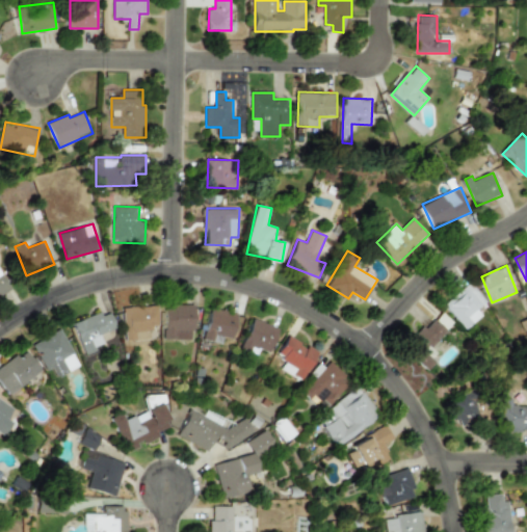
[(0,295),(12,289),(4,273),(0,275),(0,295)]
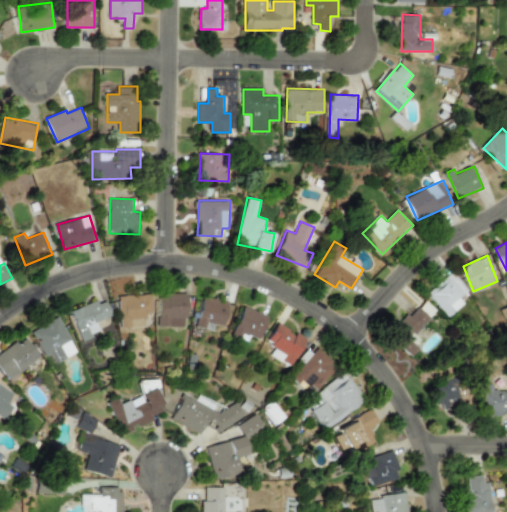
[(428,293),(450,317),(465,303),(461,298),(470,289),(453,271),(428,293)]
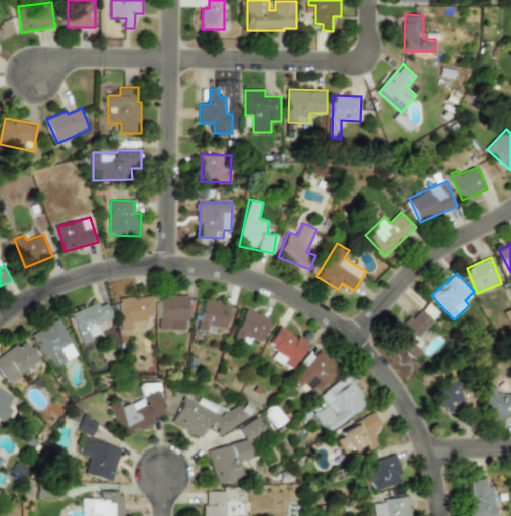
[(156,296),(122,297),(123,330),(147,329),(146,317),(156,317),(156,296)]
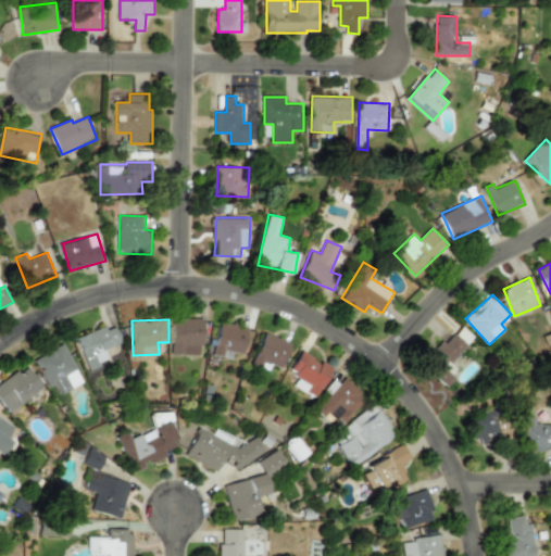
[(205,319),(175,319),(174,355),(204,355),(205,319)]
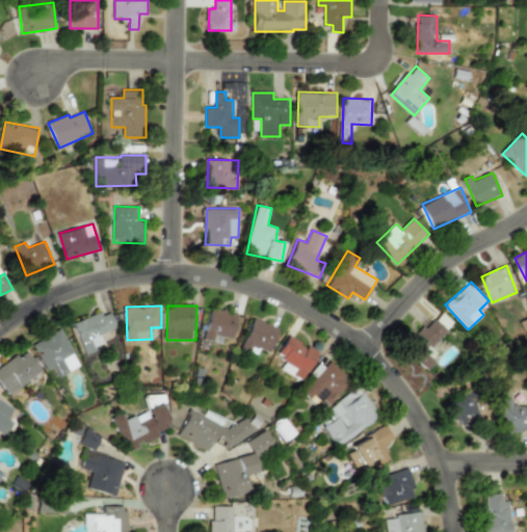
[(240,313),(212,307),(206,339),(224,343),(226,337),(234,339),(240,313)]
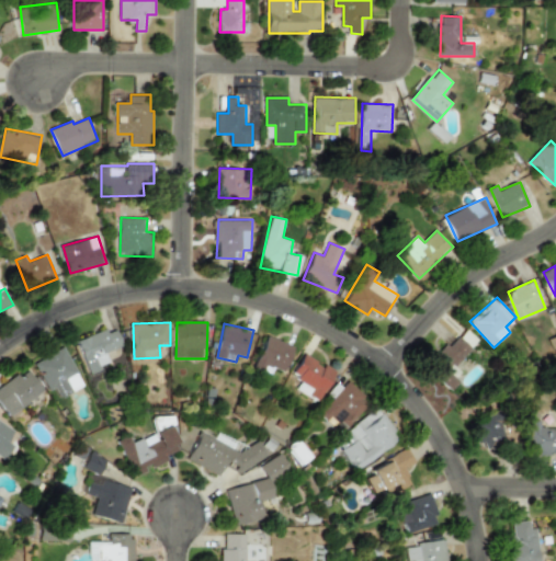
[(80,340),(90,371),(112,365),(108,352),(124,346),(117,327),(80,340)]
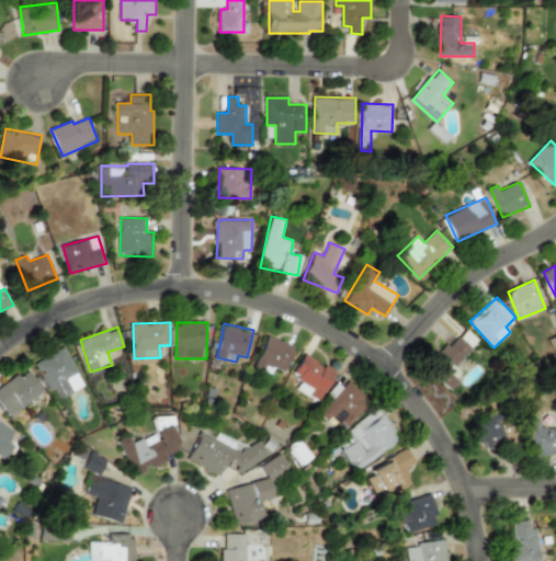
[(456,366),(479,340),(465,327),(428,367),(451,388),(464,374),(456,366)]
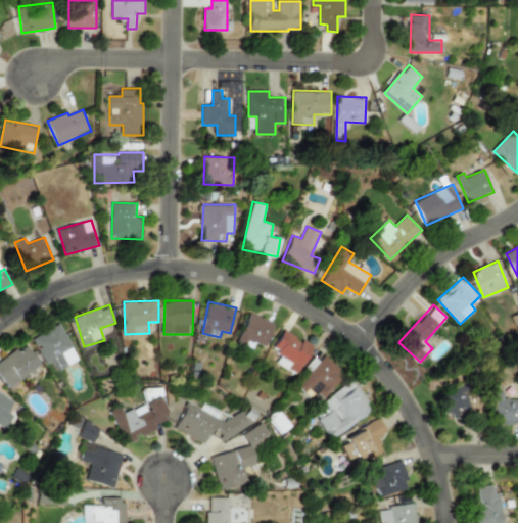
[(238,342),(254,348),(256,342),(267,346),(276,323),(250,313),(238,342)]
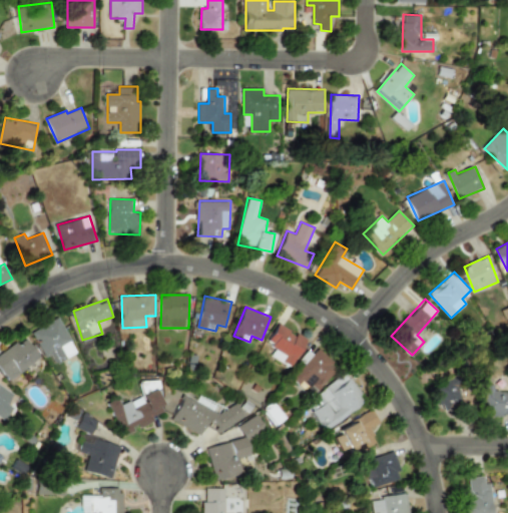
[(53,355),(58,364),(79,352),(59,317),(33,332),(47,358),(53,355)]
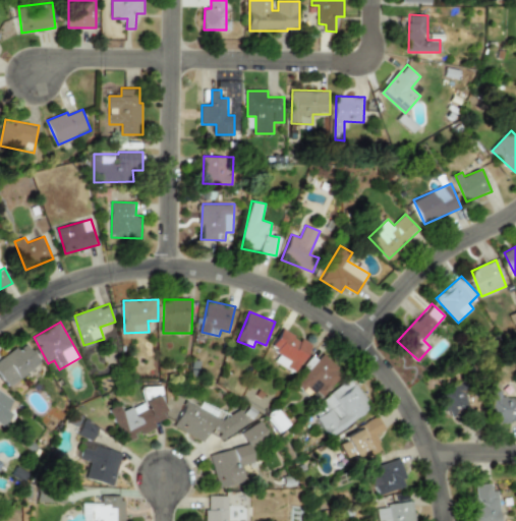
[(277,361),(296,372),(312,345),(284,328),(273,347),(282,352),(277,361)]
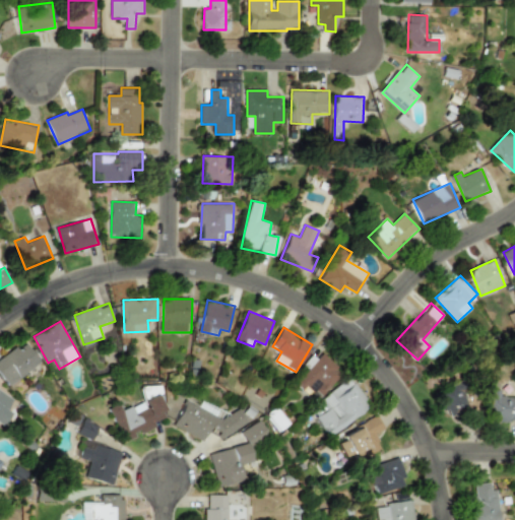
[(43,365),(28,341),(0,359),(0,371),(8,385),(43,365)]
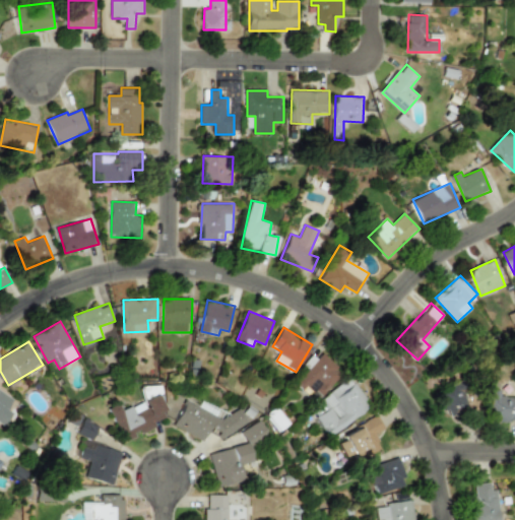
[(297,383),(304,390),(309,385),(322,397),(344,373),(324,353),(297,383)]
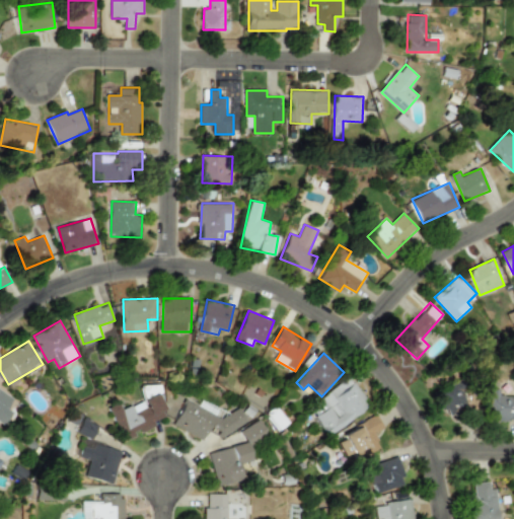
[(351,378),(310,409),(331,435),(371,404),(351,378)]
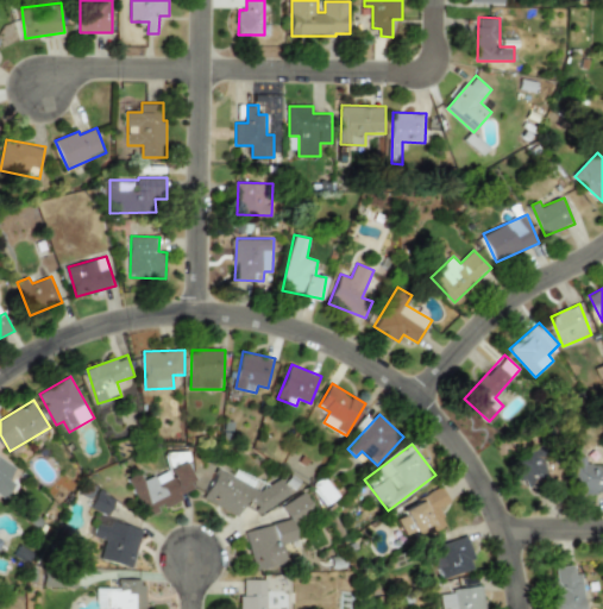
[(512,459),(526,488),(552,475),(539,447),(512,459)]
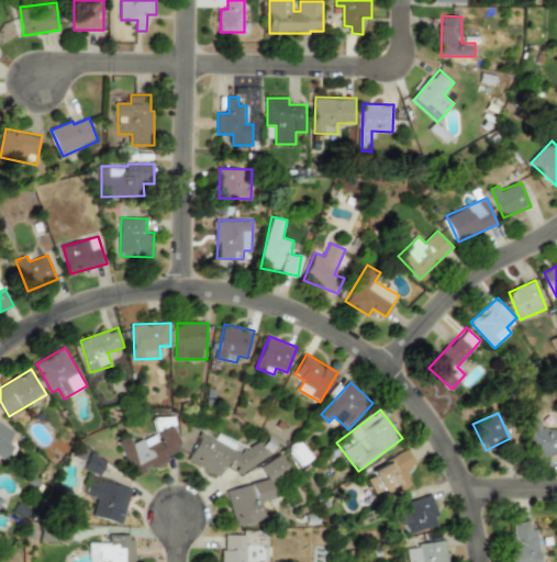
[(157,429),(177,428),(177,416),(156,417),(157,429)]
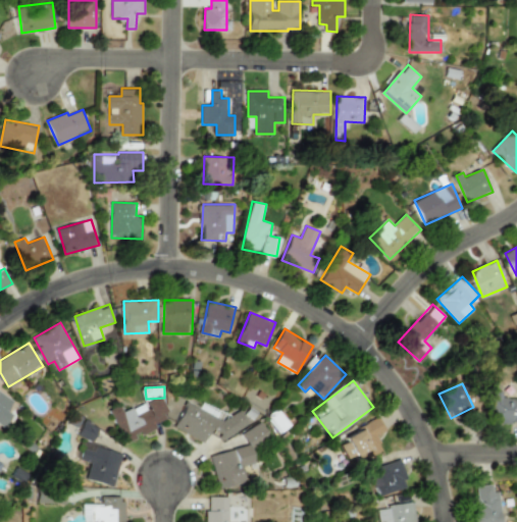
[(0,419),(8,424),(14,413),(9,411),(15,400),(0,390),(0,419)]
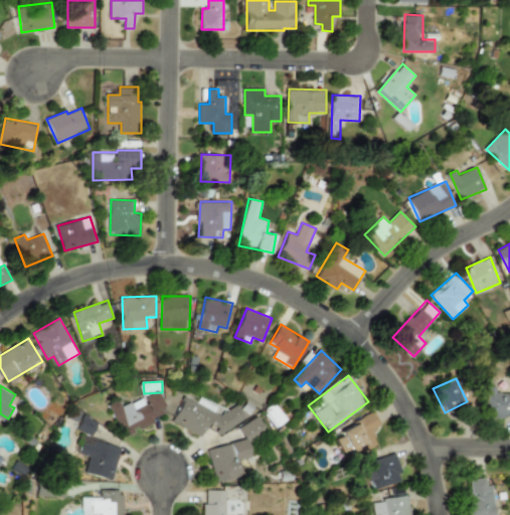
[(509,392),(497,392),(498,386),(488,385),(488,416),(509,417),(509,392)]
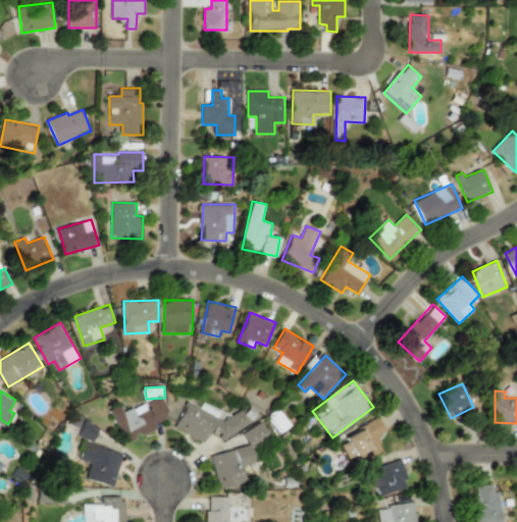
[(112,409),(127,441),(158,427),(157,423),(170,417),(160,396),(125,412),(121,405),(112,409)]
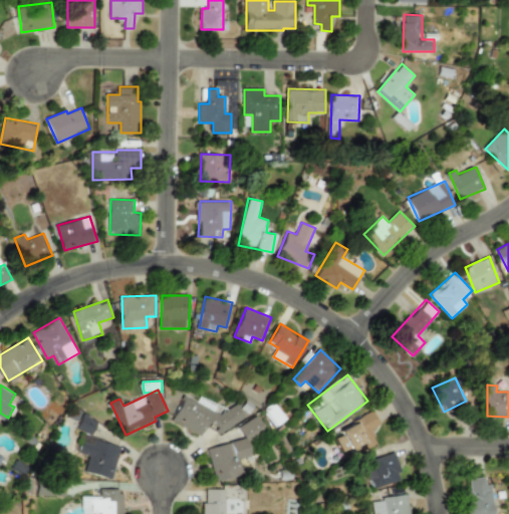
[(173,421),(203,437),(209,425),(230,437),(244,411),(232,404),(225,417),(214,411),(217,405),(201,397),(198,402),(187,396),(173,421)]
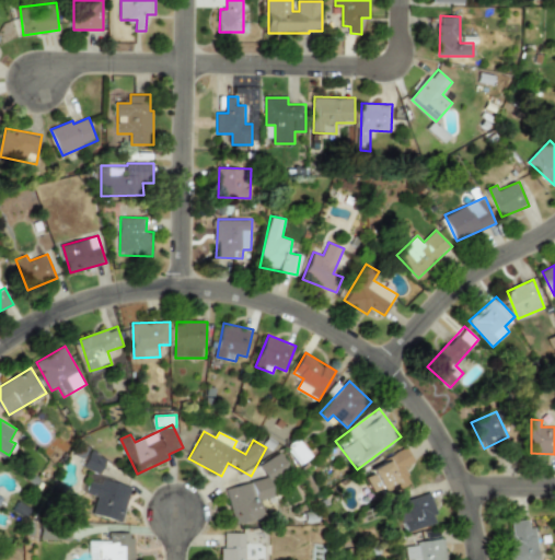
[(374,492),(383,488),(386,494),(413,482),(405,467),(416,462),(411,448),(365,469),(374,492)]
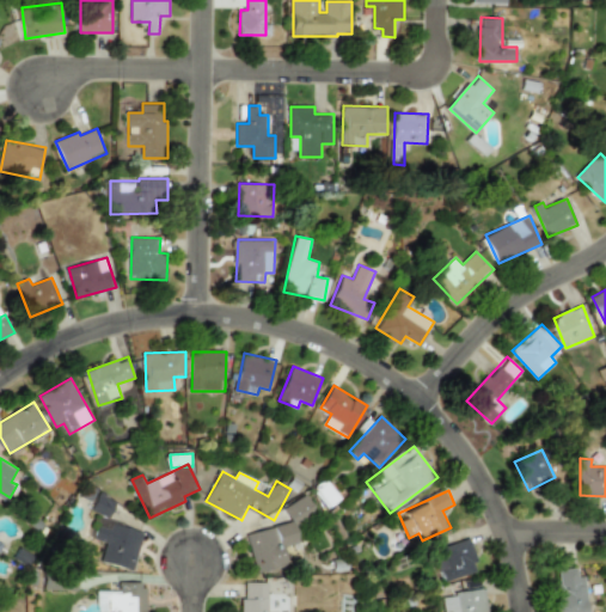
[(110,518),(117,501),(101,493),(92,509),(110,518)]
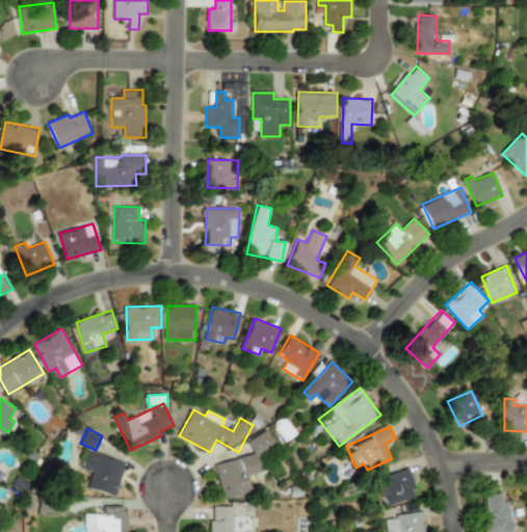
[(257,457),(278,447),(269,431),(249,441),(257,457)]
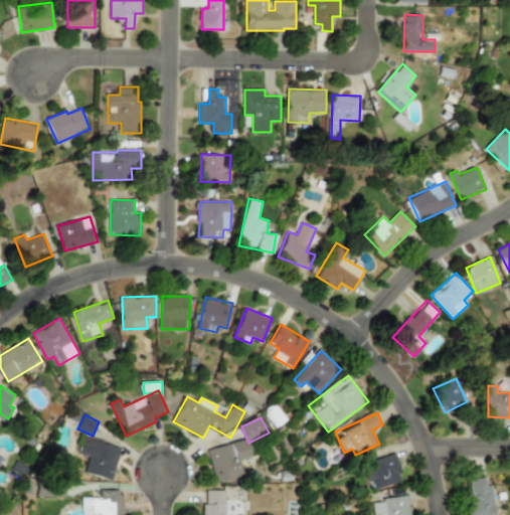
[(122,448),(96,440),(95,446),(83,443),(80,454),(91,457),(87,472),(113,480),(122,448)]
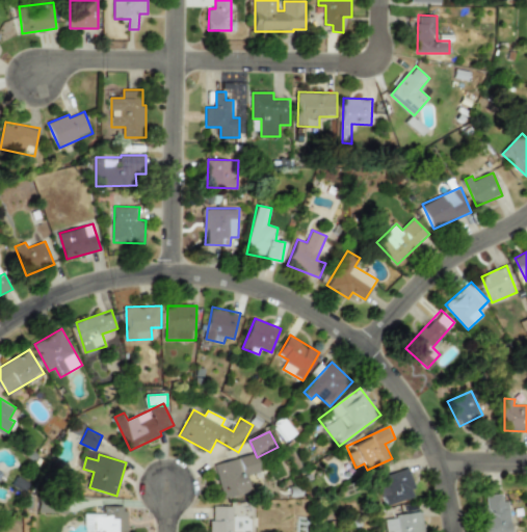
[(225,497),(253,490),(249,475),(261,472),(256,454),(216,463),(225,497)]
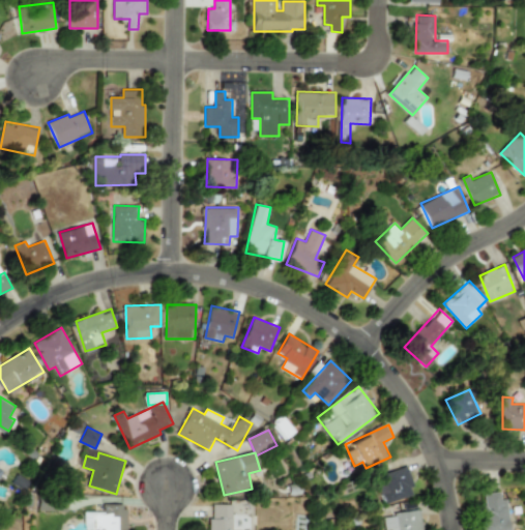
[(385,479),(378,481),(386,504),(416,493),(406,466),(383,473),(385,479)]
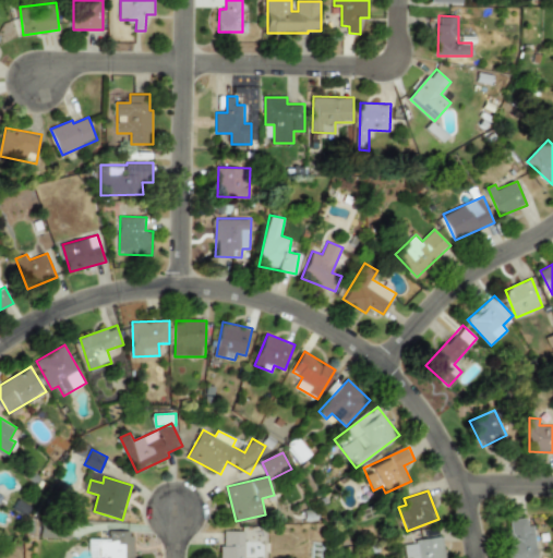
[(512,520),(513,532),(508,533),(511,557),(539,557),(536,525),(530,525),(529,518),(512,520)]
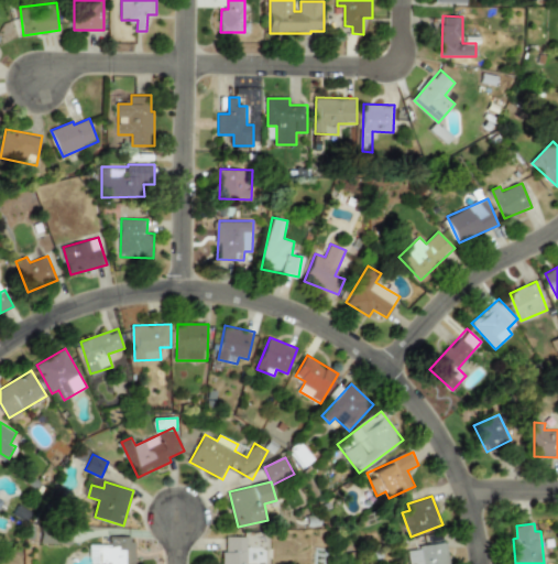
[(91,544),(91,563),(101,563),(134,563),(135,537),(112,535),(112,544),(91,544)]
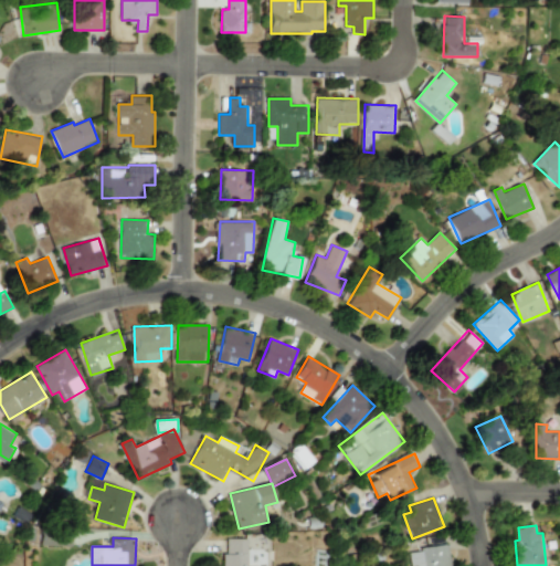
[(250,565),(250,538),(229,538),(229,553),(225,553),(224,565),(250,565)]
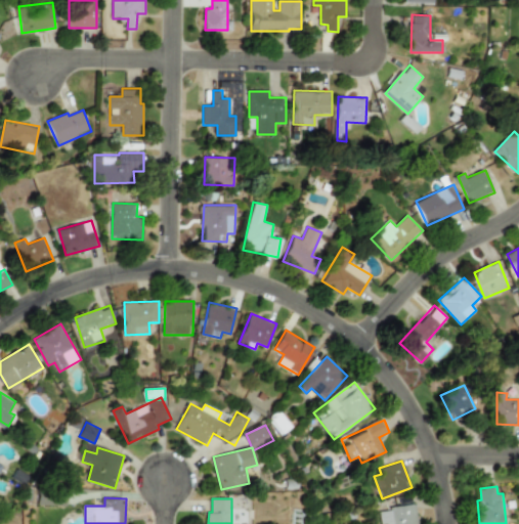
[(382,509),(383,523),(419,523),(417,505),(382,509)]
